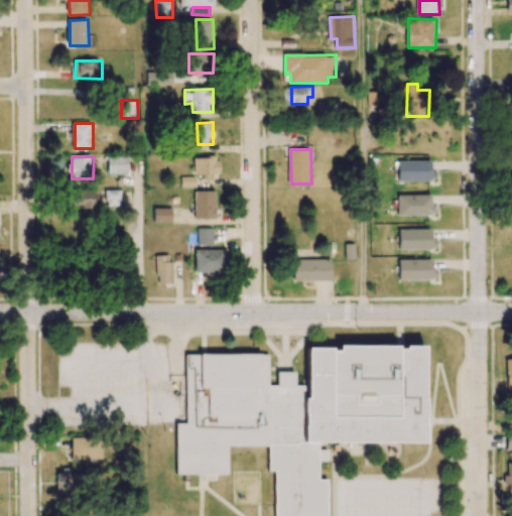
[(110,173),(130,173),(131,157),(110,156),(110,173)]
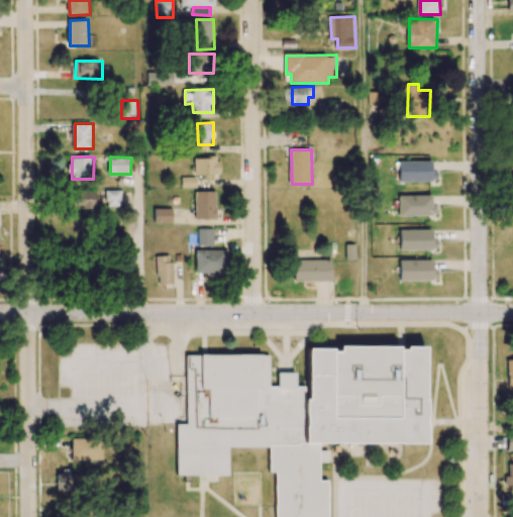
[(197,175),(221,174),(221,158),(196,158),(197,175)]
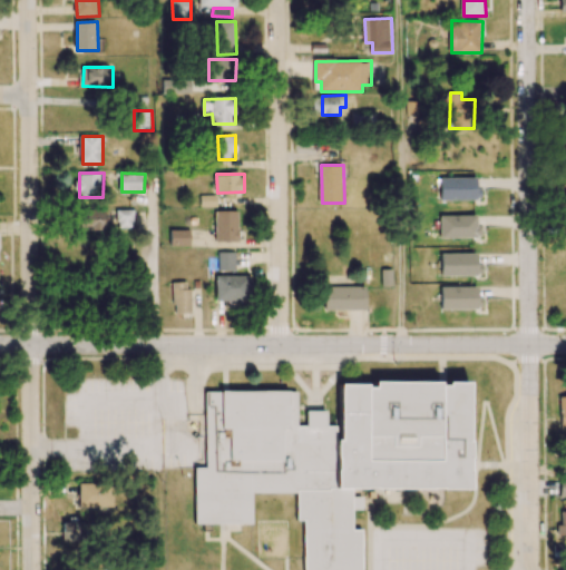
[(442,199),(479,199),(479,178),(442,178),(442,199)]
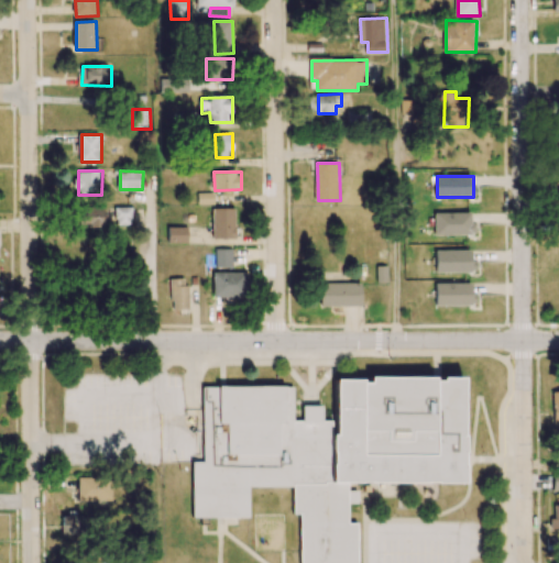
[(200,203),(216,205),(217,194),(200,194),(200,203)]
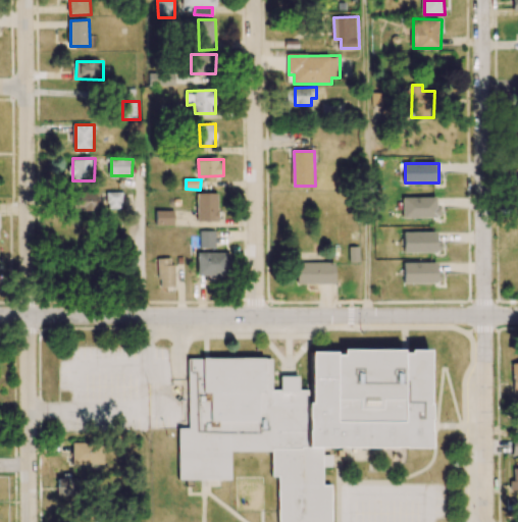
[(98,192),(78,192),(78,211),(98,211),(98,192)]
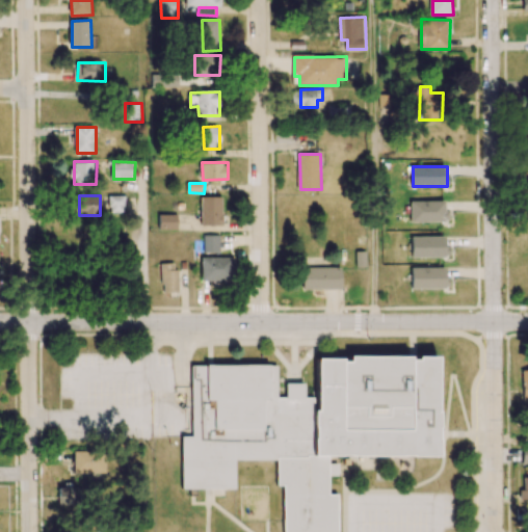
[(127,212),(127,196),(111,196),(111,213),(127,212)]
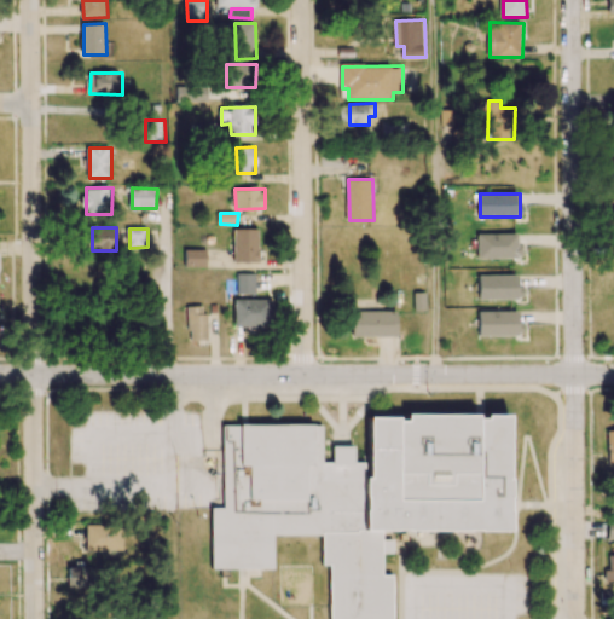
[(260,261),(260,229),(236,229),(236,261),(260,261)]
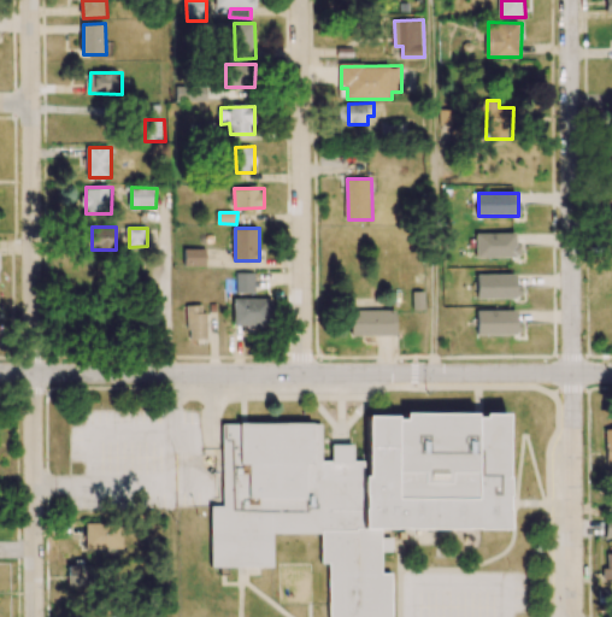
[(478,257),(522,257),(523,244),(518,244),(518,234),(478,234),(478,257)]
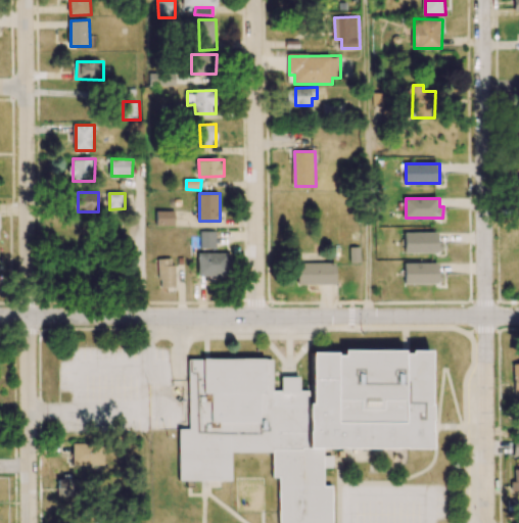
[(176,210),(158,210),(158,226),(176,226),(176,210)]
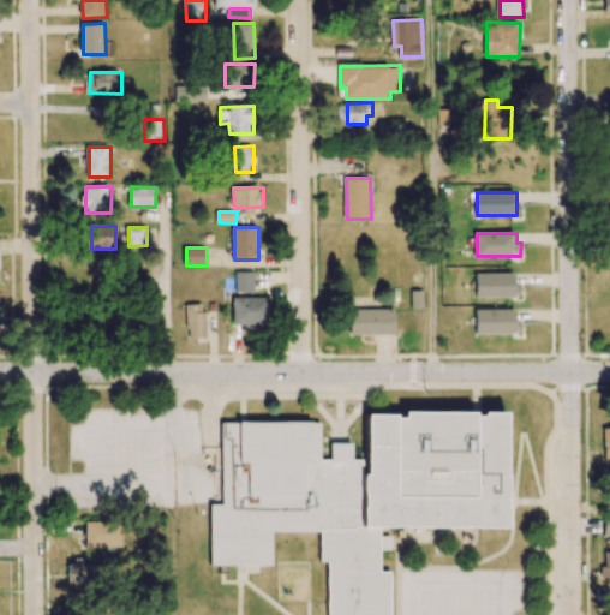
[(256,272),(238,272),(238,292),(256,292),(256,272)]
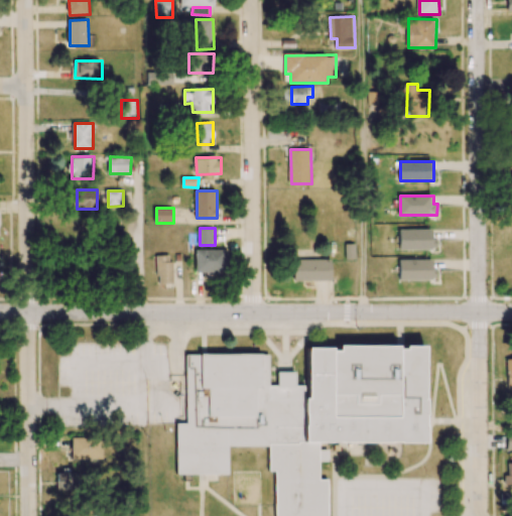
[(434,229),(400,230),(400,249),(434,249),(434,229)]
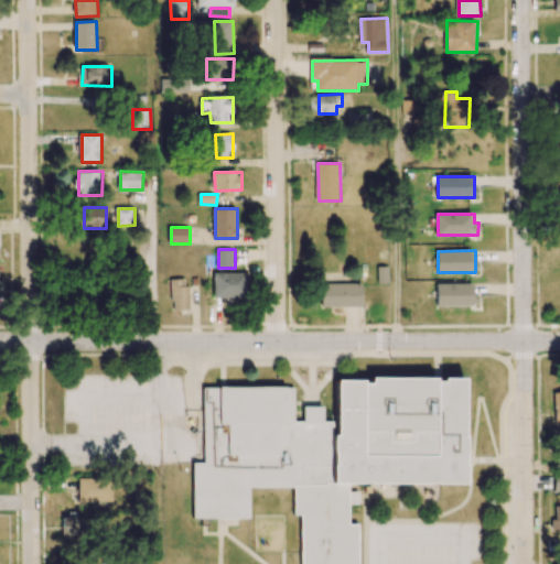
[(216,273),(215,297),(248,297),(248,273),(216,273)]
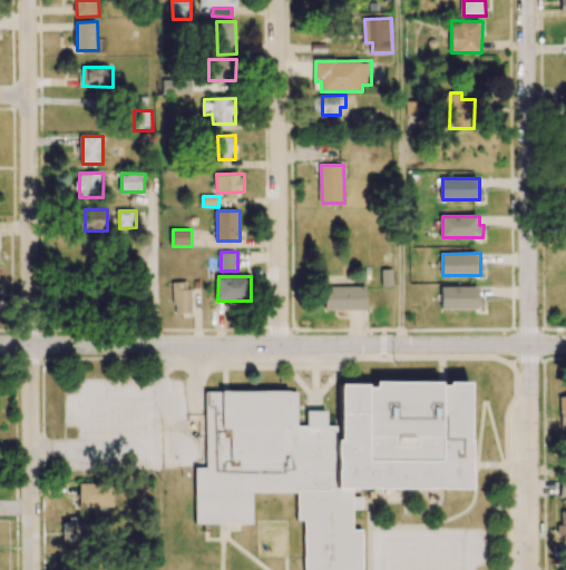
[(193,314),(193,282),(176,282),(176,314),(193,314)]
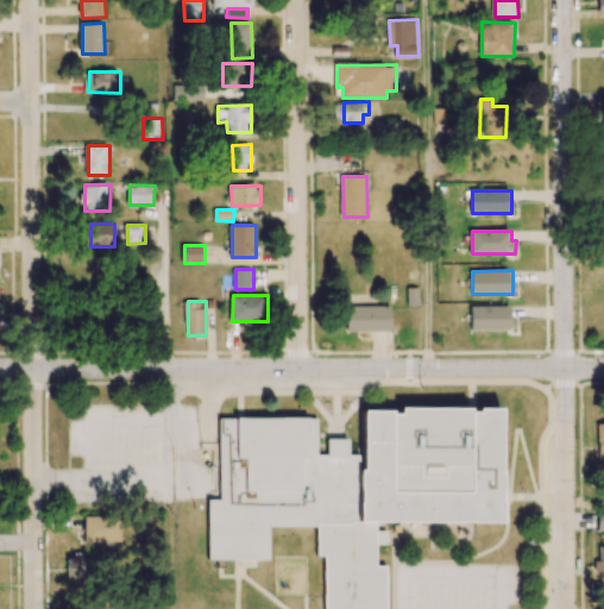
[(391,306),(347,307),(347,332),(392,331),(391,306)]
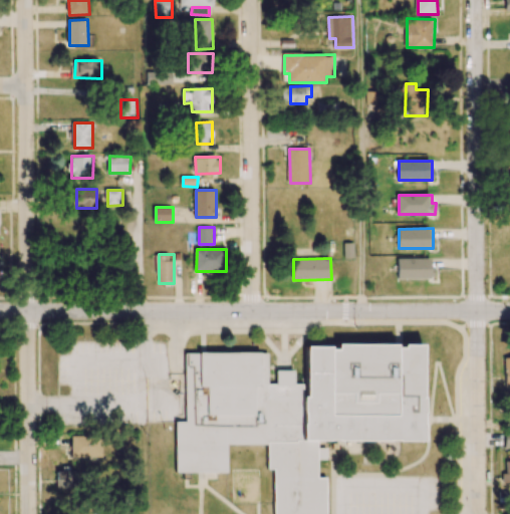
[(399,259),(399,278),(433,278),(433,259),(399,259)]
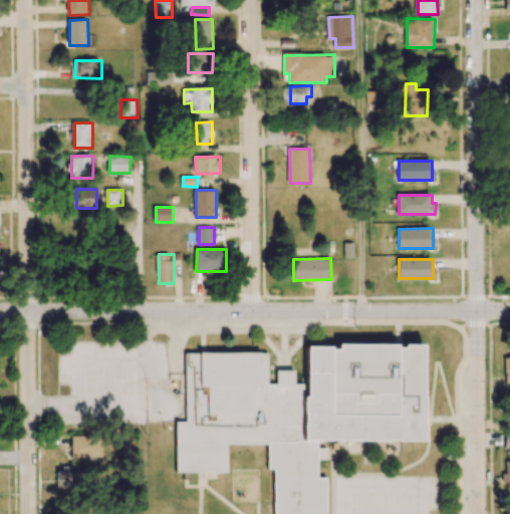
[(186,352),(187,422),(176,422),(177,473),(229,473),(229,445),(269,445),(269,469),(275,469),(275,513),(327,513),(327,477),(319,477),(319,460),(328,460),(328,449),(319,449),(319,441),(424,441),(424,345),(307,345),(307,383),(296,383),(295,370),(278,370),(278,383),(270,383),(270,352),(186,352)]
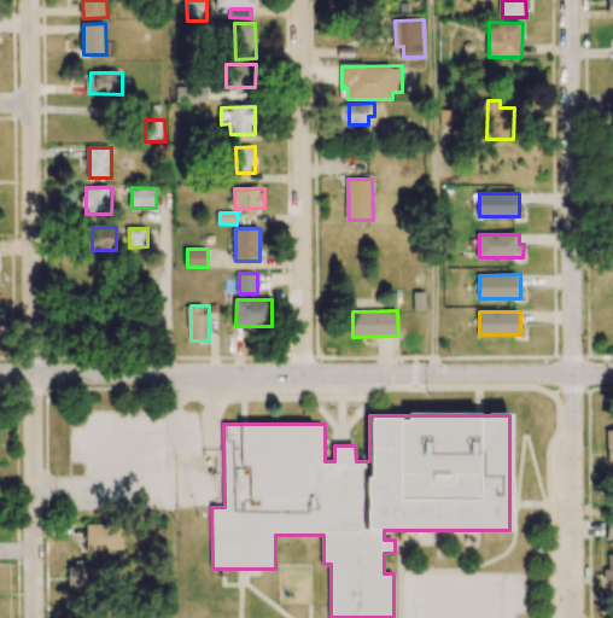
[(126,551),(126,525),(88,524),(88,549),(126,551)]
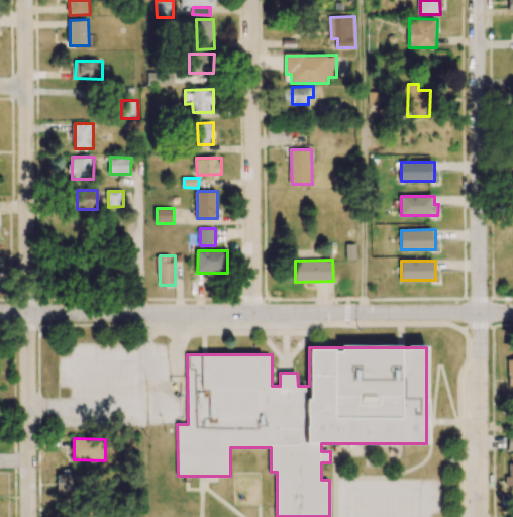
[(59,491),(80,491),(81,474),(60,474),(59,491)]
